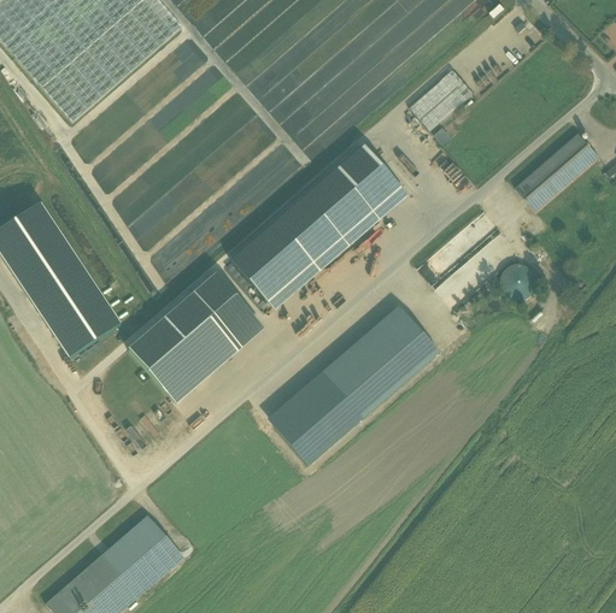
[(0,0),(0,37),(1,40),(47,0),(0,0)]
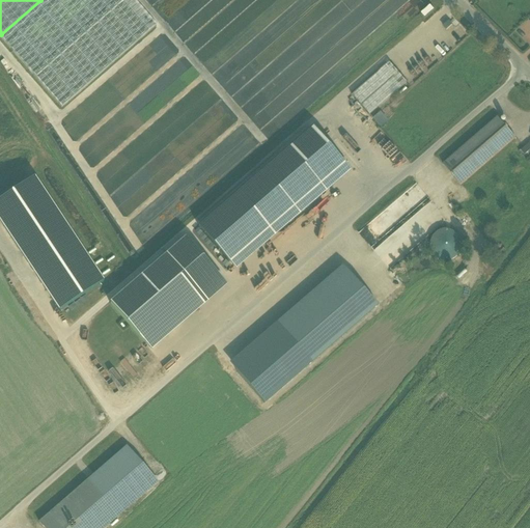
[(157,23),(137,0),(40,0),(1,34),(62,105),(157,23)]
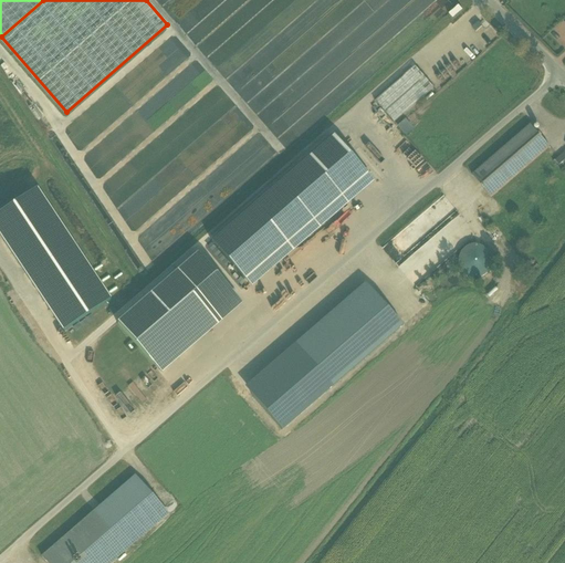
[(416,63),(376,98),(395,121),(435,85),(416,63)]
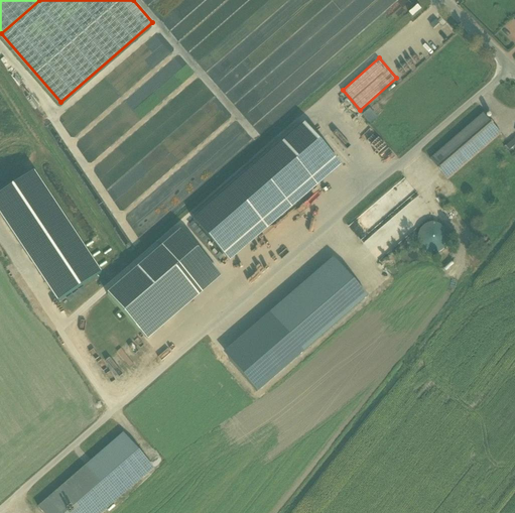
[(370,106),(362,113),(370,122),(378,115),(370,106)]
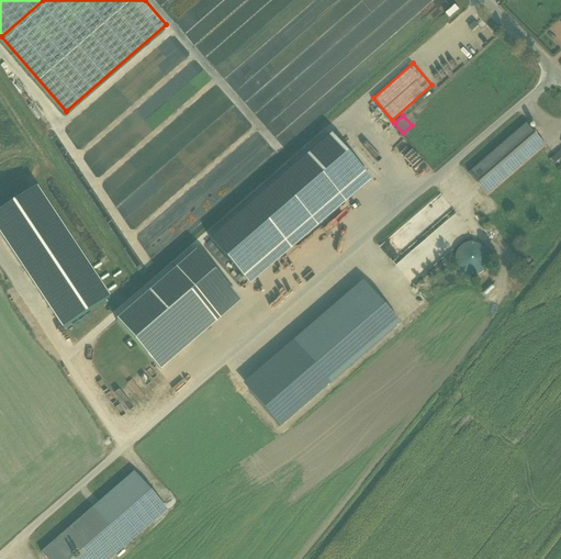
[(528,123),(471,172),(489,193),(547,144),(528,123)]
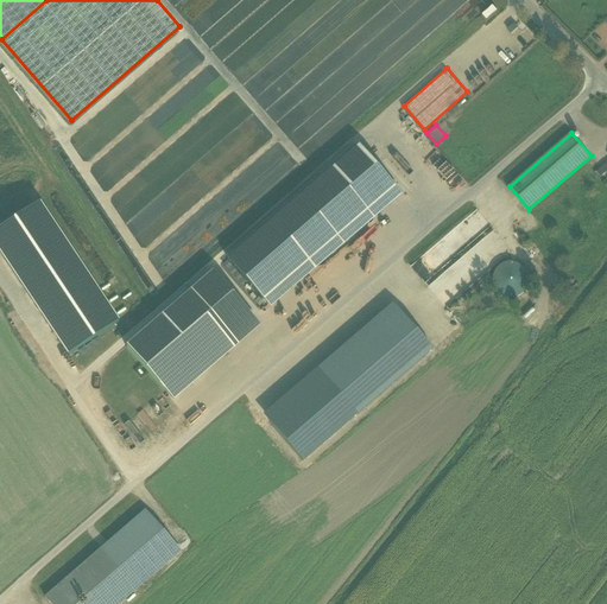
[(359,144),(272,217),(316,267),(402,192),(359,144)]
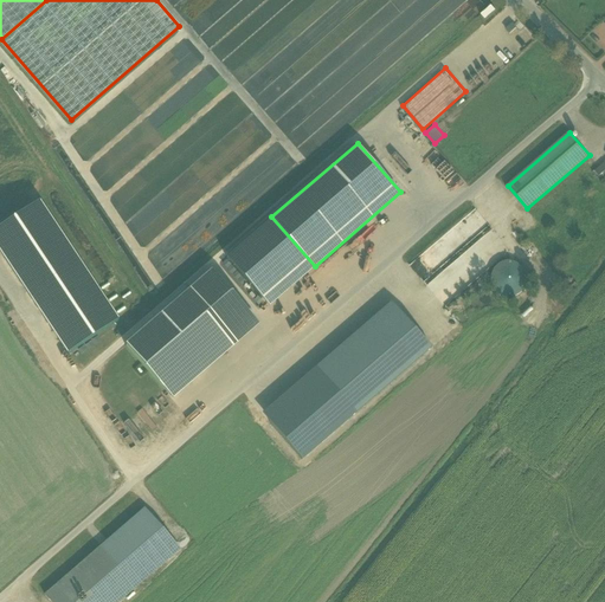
[(223,179),(242,157),(172,159),(154,177),(155,189),(147,198),(134,212),(134,213),(124,224),(147,244),(148,244),(154,238),(166,238),(171,243),(184,241),(207,217),(212,217),(212,209),(218,209),(224,204),(229,208),(229,196),(220,189),(223,187),(223,179)]
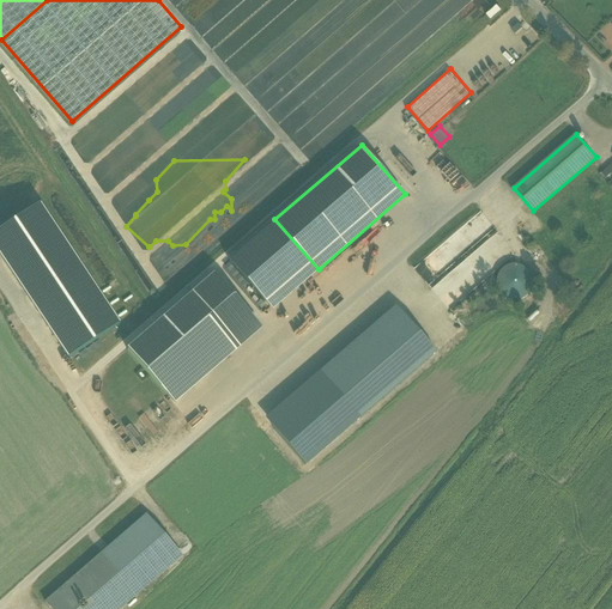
[(41,202),(0,229),(0,253),(68,357),(120,322),(41,202)]
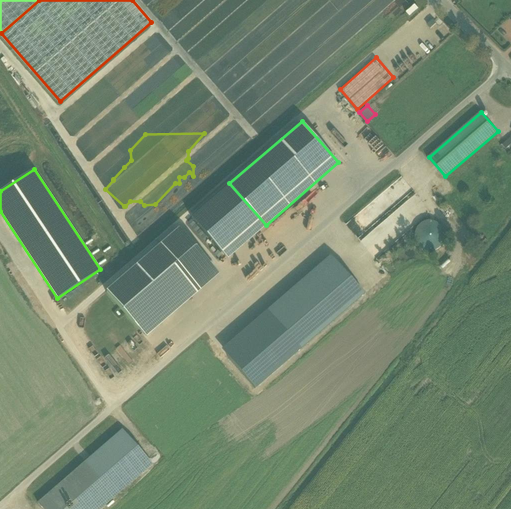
[(266,225),(229,183),(192,216),(228,258),(266,225)]
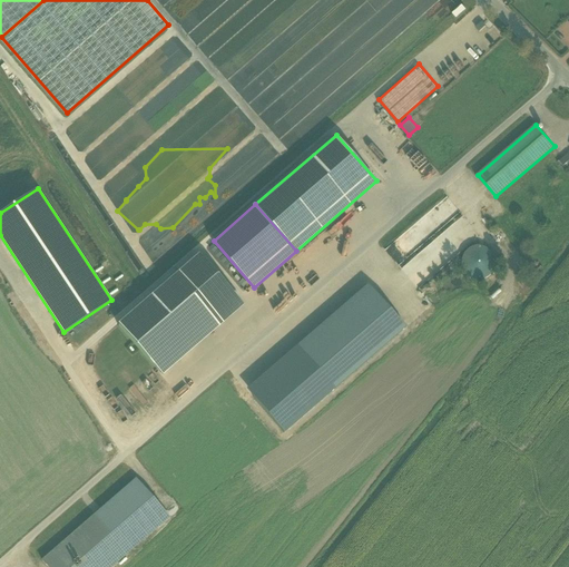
[(401,265),(417,285),(471,243),(463,233),(461,234),(453,225),(401,265)]
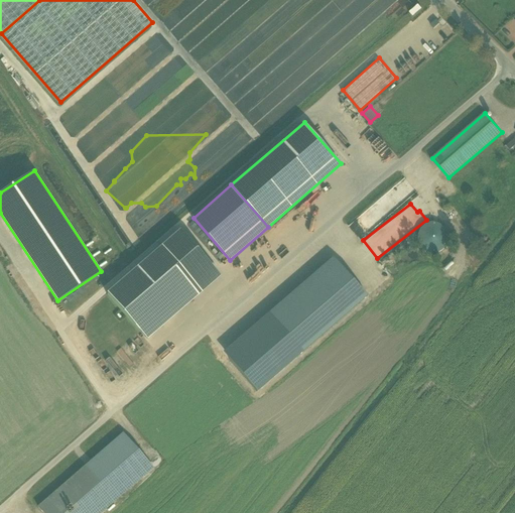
[(448,242),(449,236),(448,230),(444,225),(439,222),(433,221),(427,222),(422,225),(419,230),(418,236),(419,242),(422,247),(427,251),(433,252),(439,251),(444,247),(448,242)]
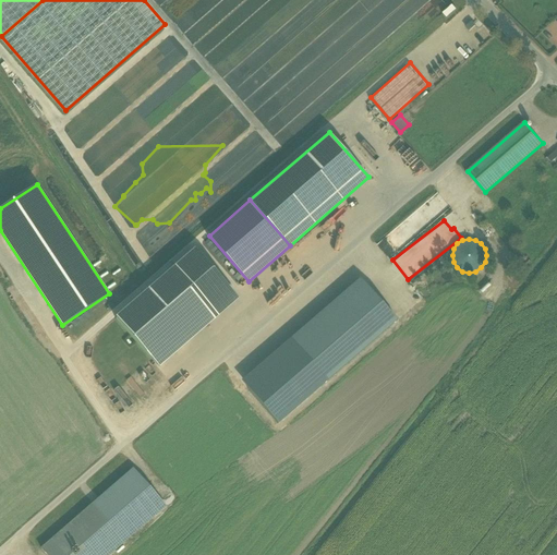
[(239,298),(195,248),(116,316),(159,366),(239,298)]
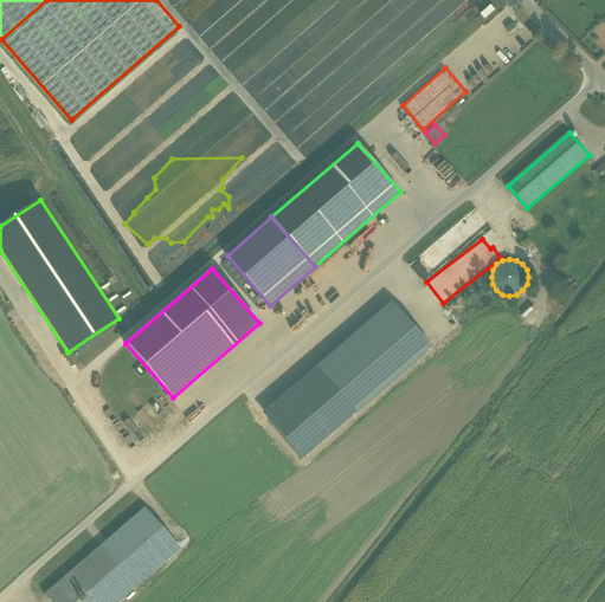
[(392,301),(262,412),(302,458),(432,347),(392,301)]
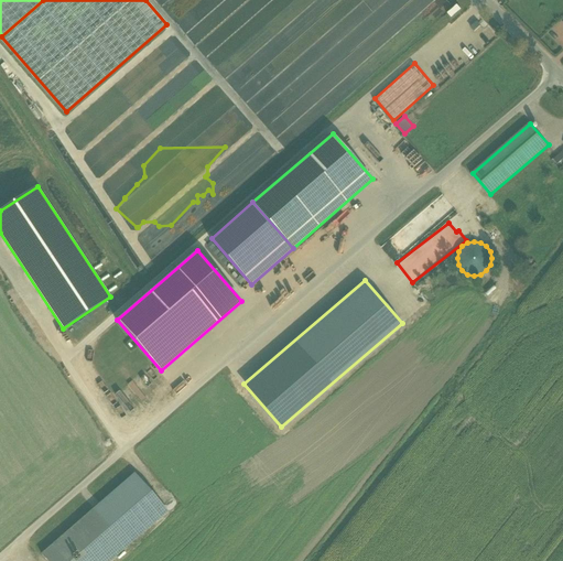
[(401,301),(412,313),(422,303),(411,292),(401,301)]
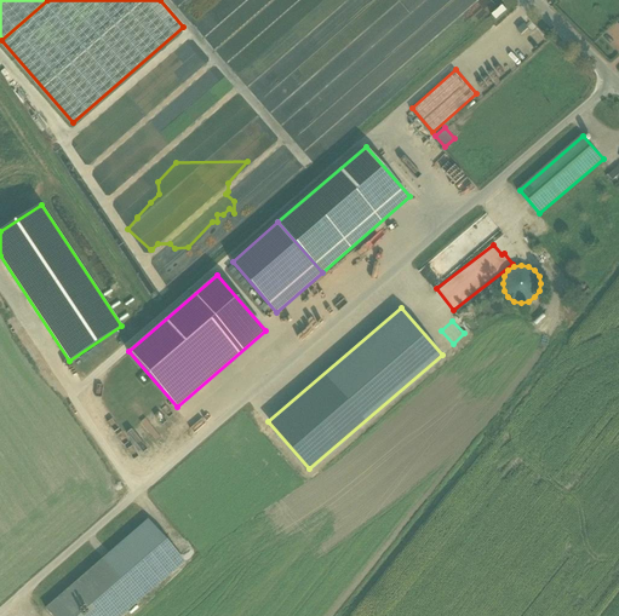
[(162,403),(152,413),(168,430),(178,420),(162,403)]
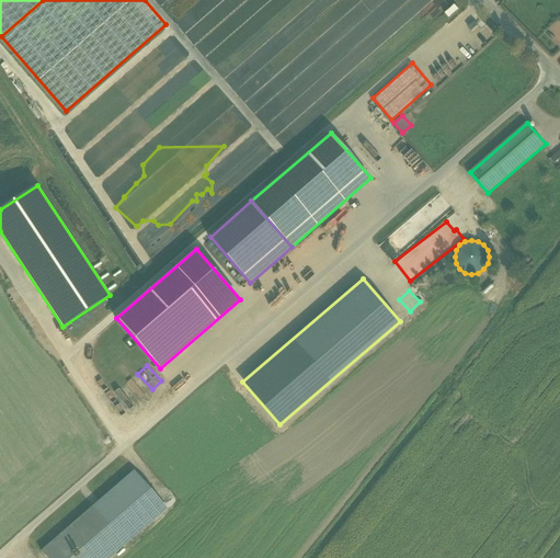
[(134,469),(42,549),(49,557),(106,557),(167,507),(134,469)]
